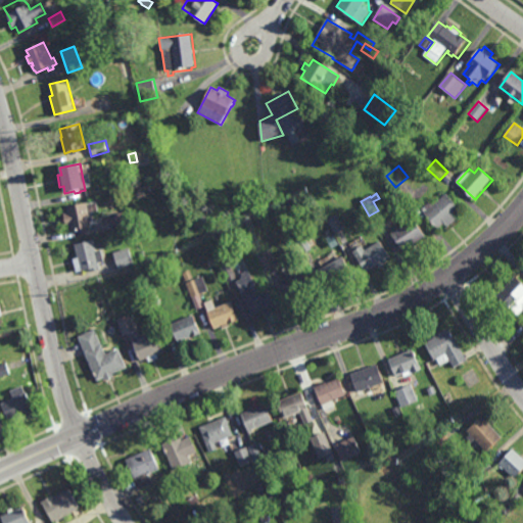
[(461,210),(456,216),(459,220),(449,228),(446,225),(439,230),(436,227),(435,227),(432,223),(433,223),(422,209),(431,202),(434,205),(447,194),(461,210)]
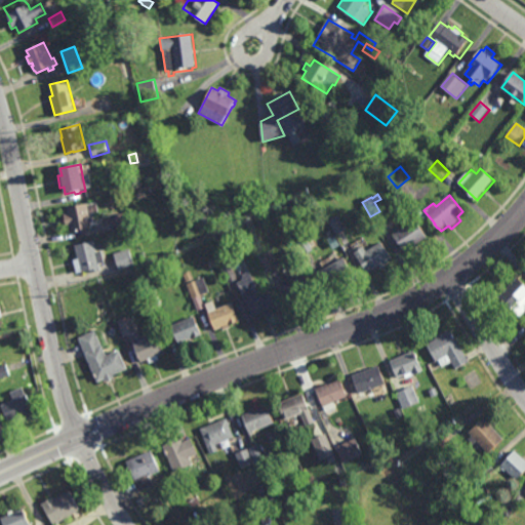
[(92,229),(72,233),(71,226),(66,227),(64,214),(68,213),(67,207),(88,203),(92,229)]
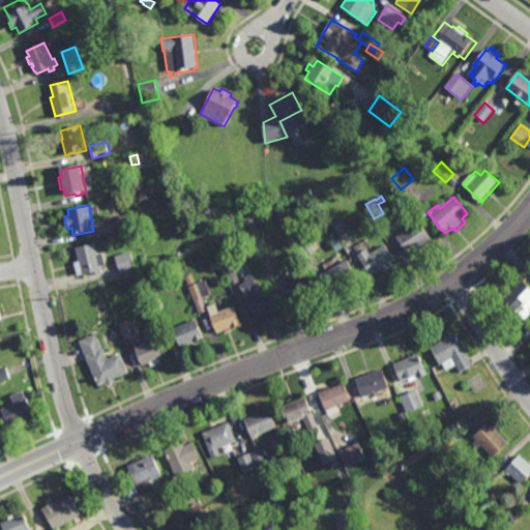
[(120,231),(117,216),(133,213),(135,228),(120,231)]
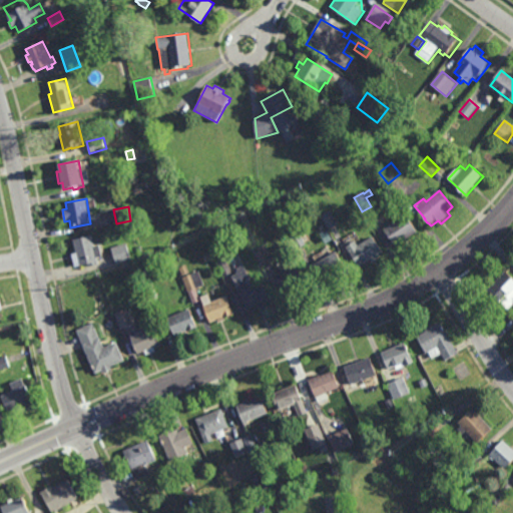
[(330,230),(322,217),(331,211),(339,224),(330,230)]
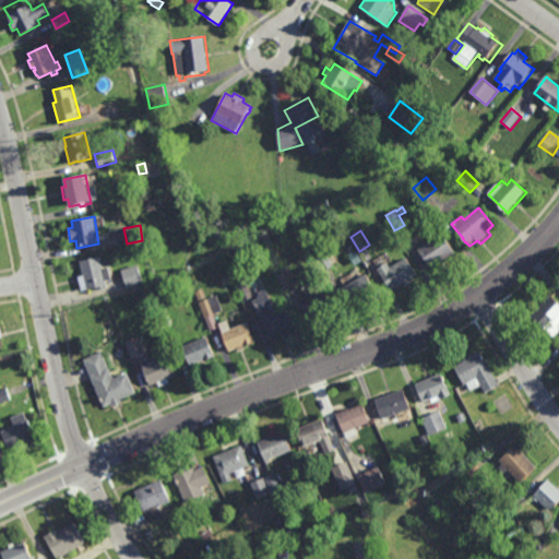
[(456,253),(430,270),(416,247),(423,242),(425,246),(444,234),(456,253)]
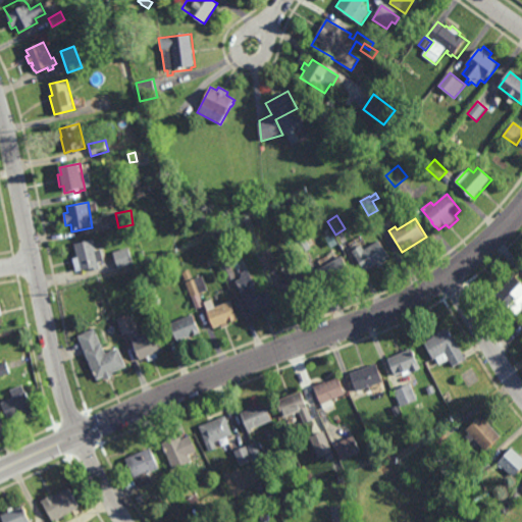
[(303,254),(295,240),(304,235),(312,248),(303,254)]
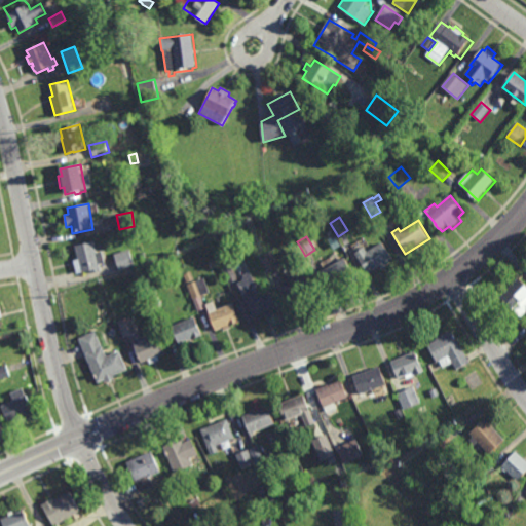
[(98,253),(103,251),(106,263),(101,264),(102,271),(91,273),(91,271),(77,274),(74,260),(77,259),(74,247),(95,240),(98,253)]
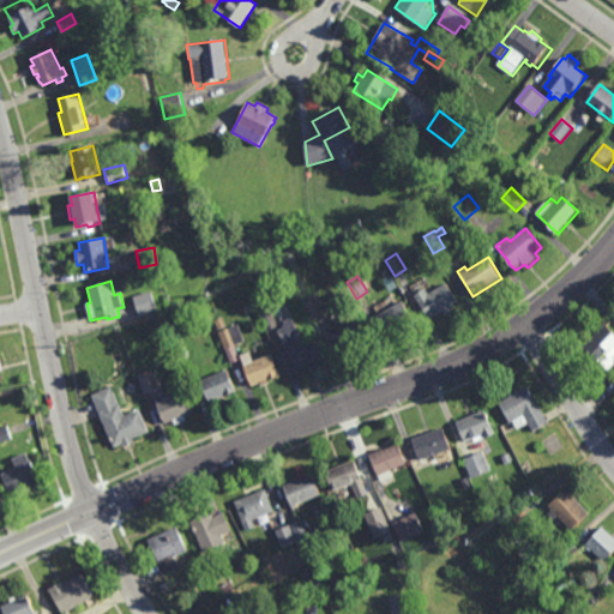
[(459,304),(452,308),(453,311),(446,314),(445,312),(431,320),(415,296),(419,294),(416,292),(421,288),(423,292),(426,289),(429,295),(447,283),(459,304)]
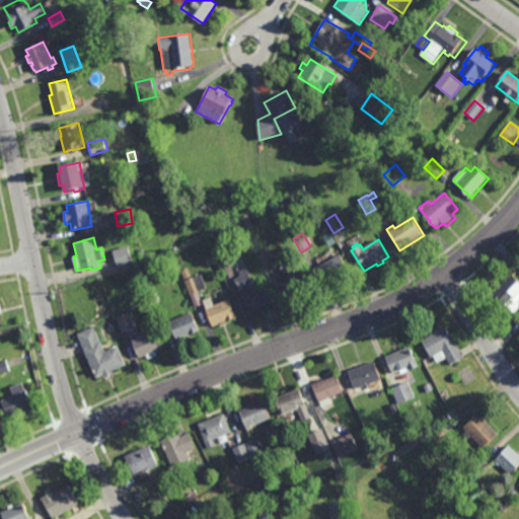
[(117,267),(113,250),(128,245),(133,262),(117,267)]
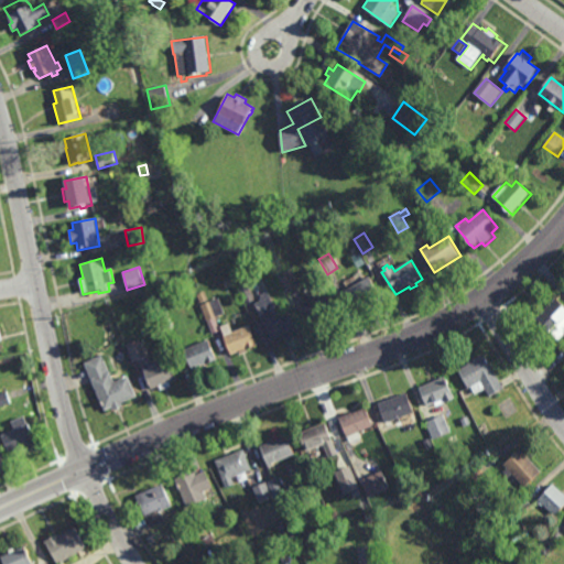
[(291,272),(293,271),(301,288),(288,294),(281,278),(286,274),(285,272),(290,271),(291,272)]
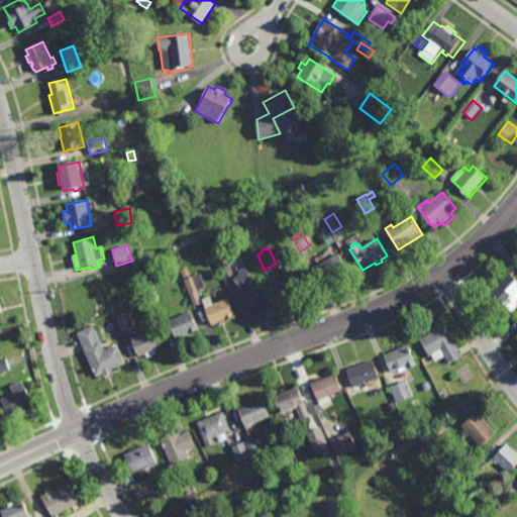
[(206,264),(203,256),(211,252),(214,260),(206,264)]
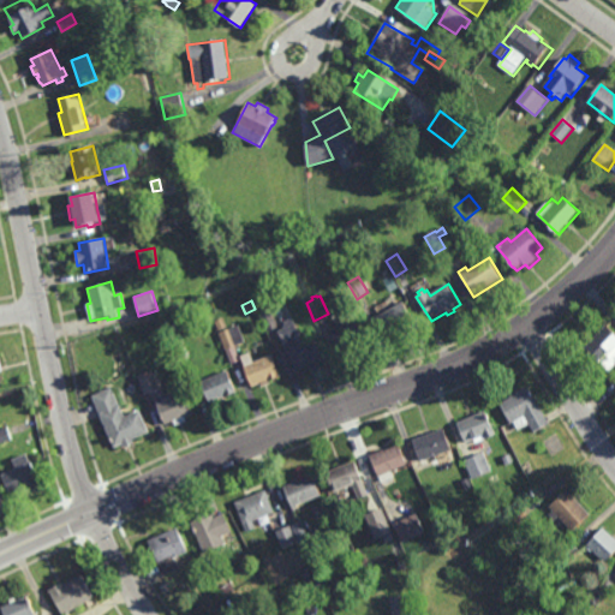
[(305,347),(317,341),(326,360),(297,372),(279,332),(285,329),(282,326),(268,333),(260,315),(276,308),(276,305),(285,302),(293,321),(305,347)]
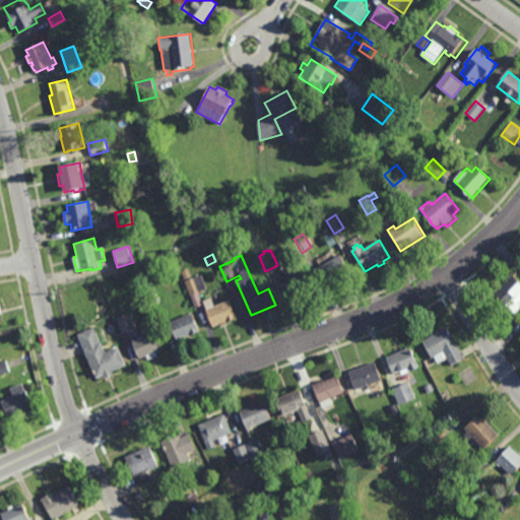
[(328,288),(317,269),(342,255),(352,274),(328,288)]
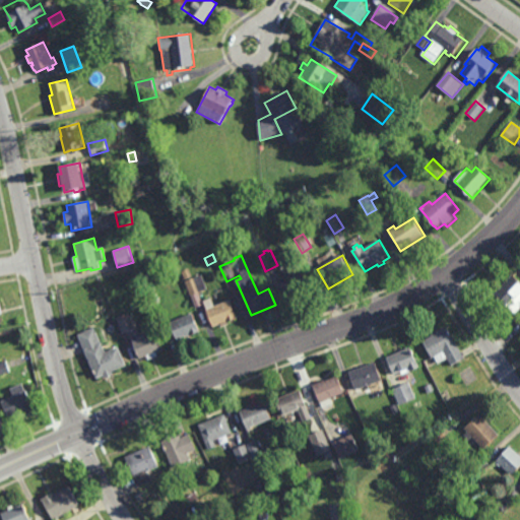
[(185,279),(181,271),(188,268),(192,276),(185,279)]
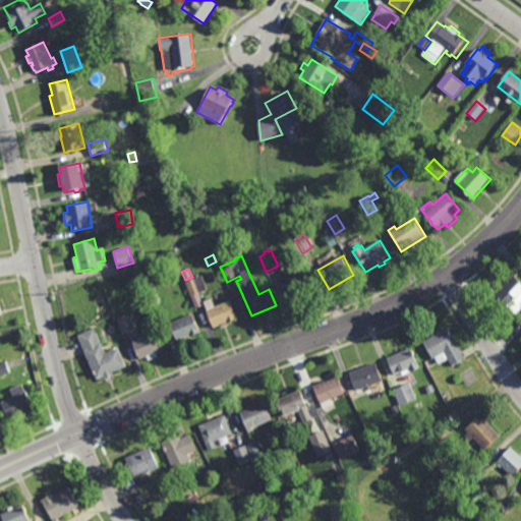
[(298,276),(305,273),(313,289),(290,300),(285,289),(282,291),(280,286),(288,282),(284,274),(295,269),(298,276)]
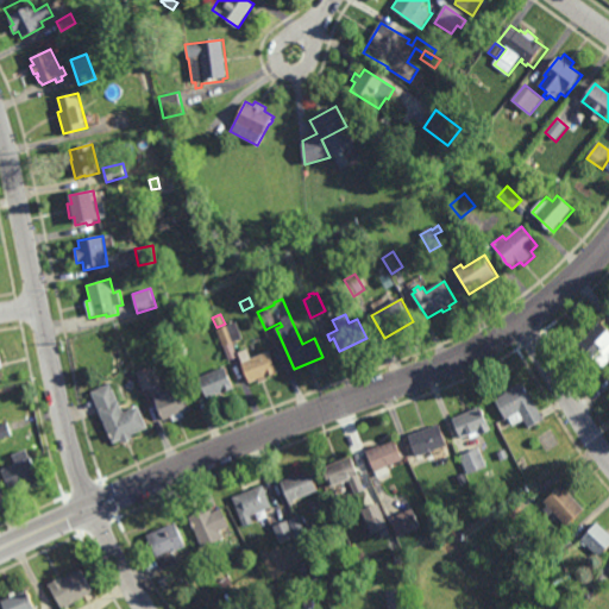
[(223,346),(217,330),(236,321),(243,339),(223,346)]
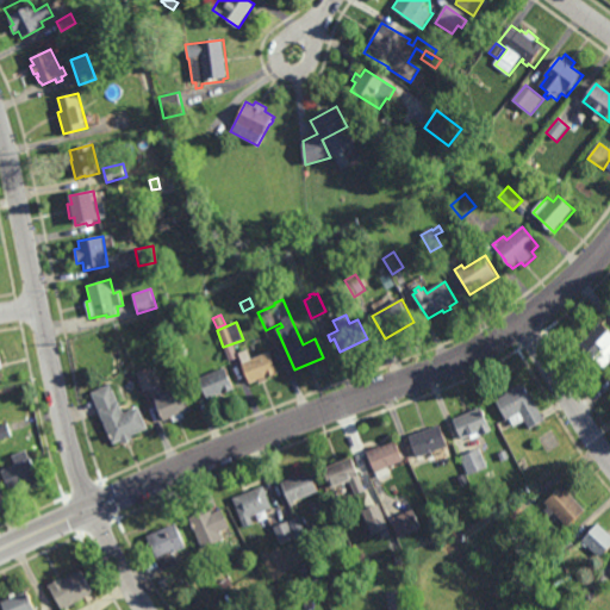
[(609,330),(609,374),(582,346),(592,334),(589,330),(592,327),(596,330),(603,323),(609,330)]
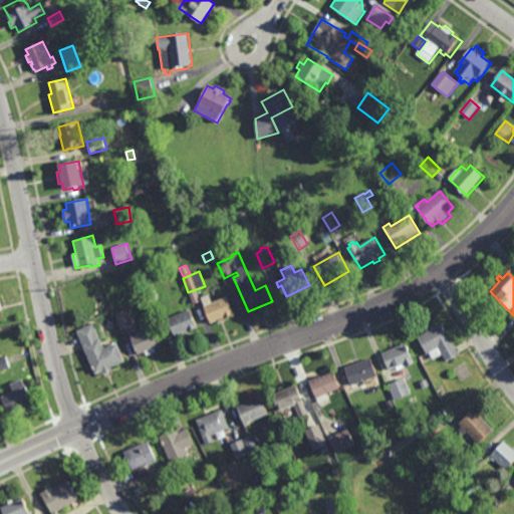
[(153,300),(150,293),(155,290),(158,298),(153,300)]
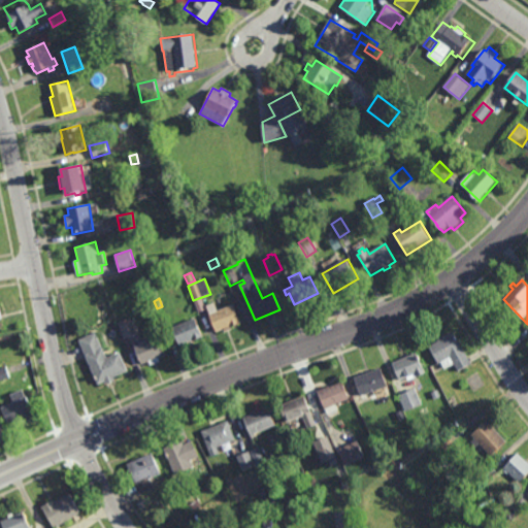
[(226,331),(225,330),(217,333),(209,316),(233,305),(241,325),(226,331)]
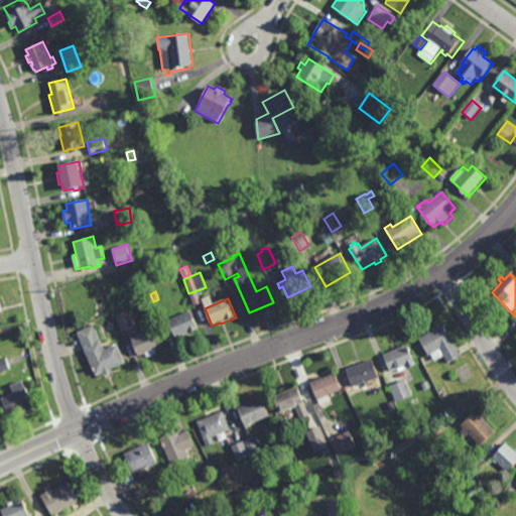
[(121,331),(115,314),(130,309),(136,326),(121,331)]
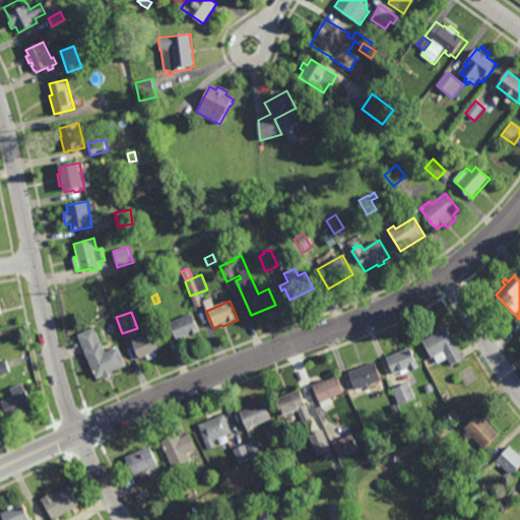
[(177,341),(170,322),(193,313),(200,332),(177,341)]
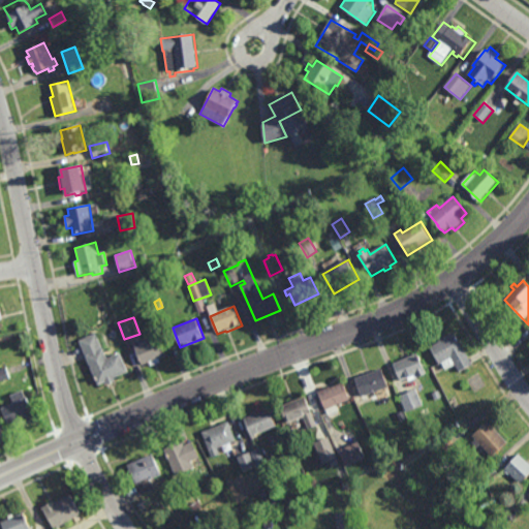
[(107,358),(121,352),(129,372),(115,378),(116,381),(107,385),(106,382),(99,385),(80,340),(96,333),(107,358)]
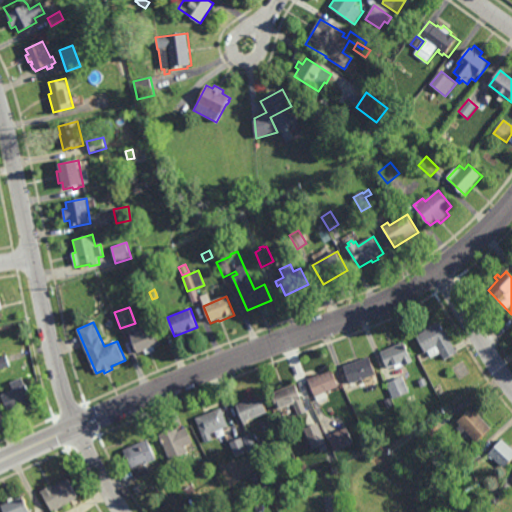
[(456,353),(443,360),(440,353),(431,358),(428,353),(425,354),(415,335),(440,322),(456,353)]
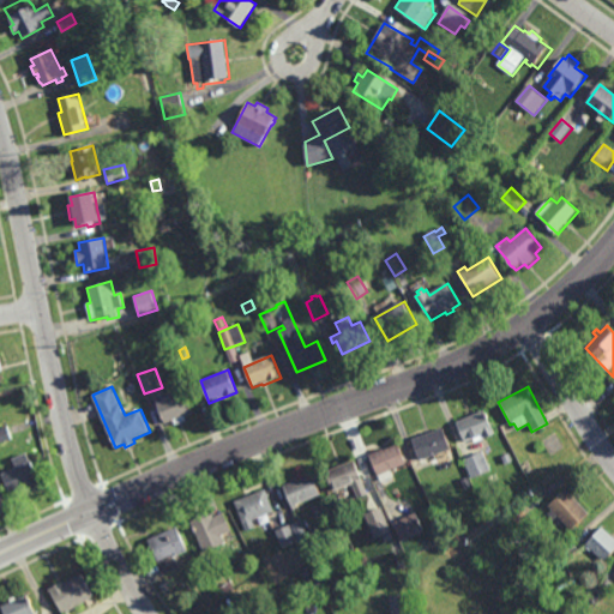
[(185,416),(187,421),(176,425),(174,420),(166,423),(161,414),(158,415),(155,405),(158,404),(157,402),(185,391),(193,413),(185,416)]
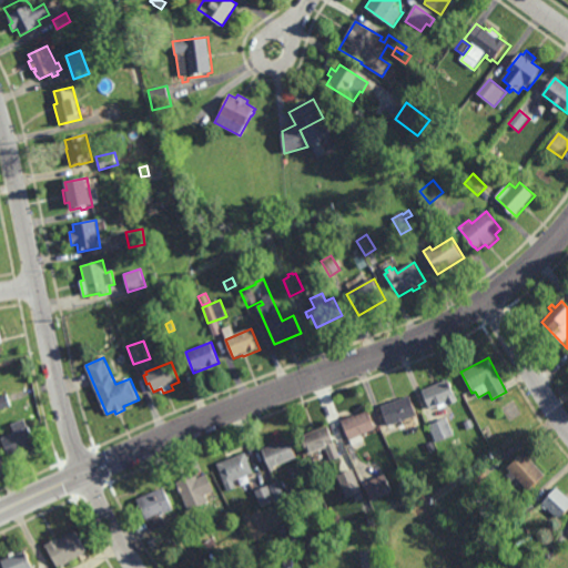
[(452,386),(453,386),(459,402),(439,409),(438,406),(429,409),(423,392),(448,381),(452,386)]
